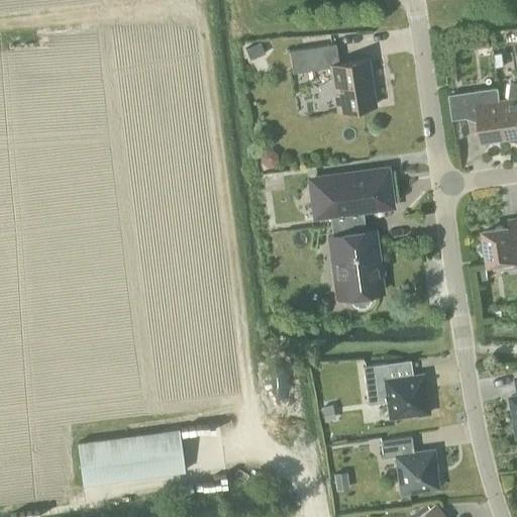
[(490,48),(488,34),(475,35),(477,50),(490,48)]
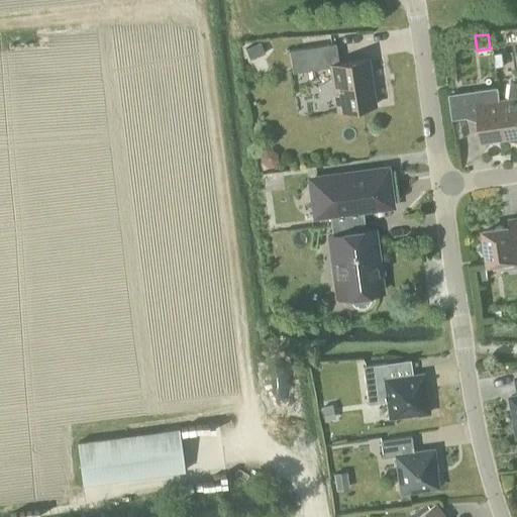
[(245,48),(249,60),(265,53),(260,41),(245,48)]
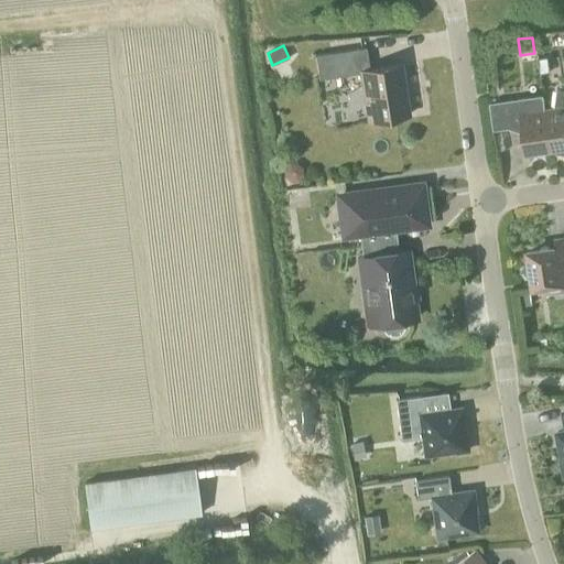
[(409,115),(401,64),(368,69),(365,47),(314,55),(318,79),(359,73),(367,121),(409,115)]
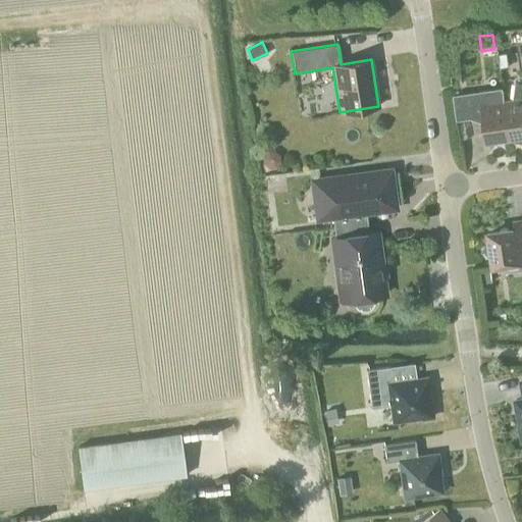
[(521,83),(515,85),(513,101),(505,102),(504,102),(509,138),(521,136),(521,83)]
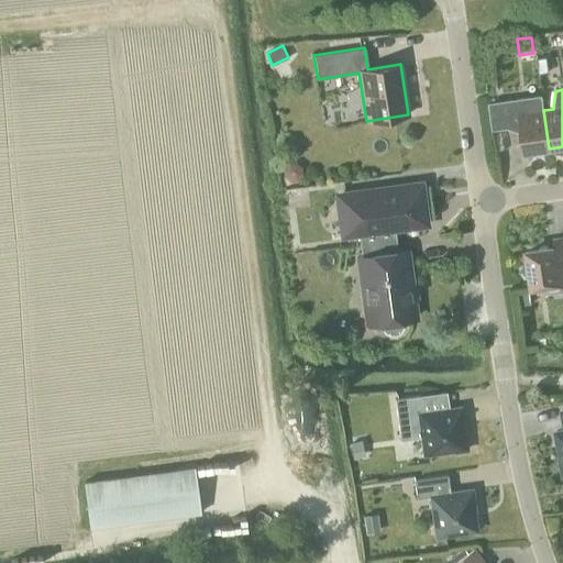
[(543,110),(544,110),(542,95),(488,102),(492,130),(519,127),(523,153),(549,148),(543,110)]
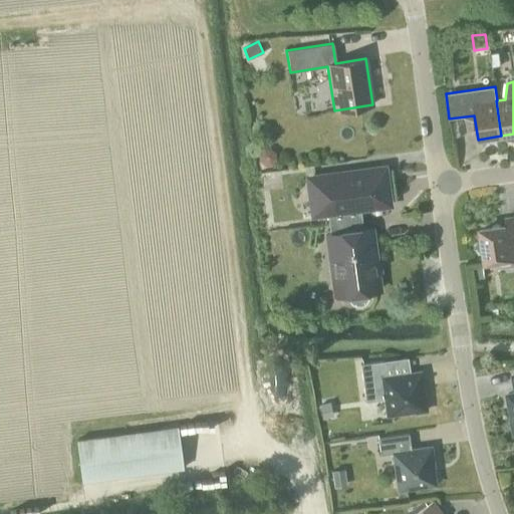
[(351,209),(388,204),(382,169),(308,179),(313,214),(326,212),(328,223),(353,220),(351,209)]
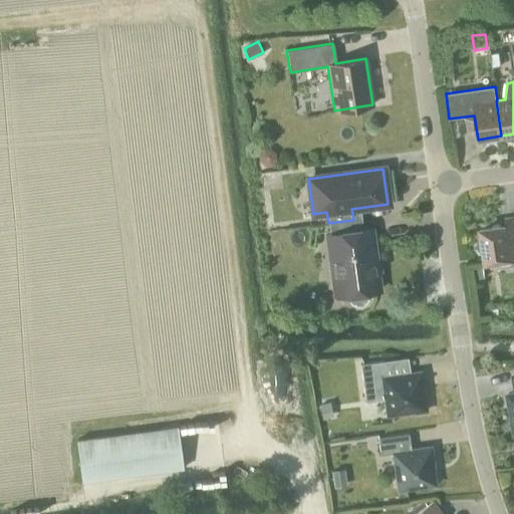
[(484,255),(485,263),(500,260),(501,267),(513,265),(513,217),(504,219),(505,227),(501,227),(498,225),(493,225),(491,229),(480,230),(482,243),(482,245),(481,246),(481,248),(481,249),(481,251),(482,253),(483,254),(484,255)]
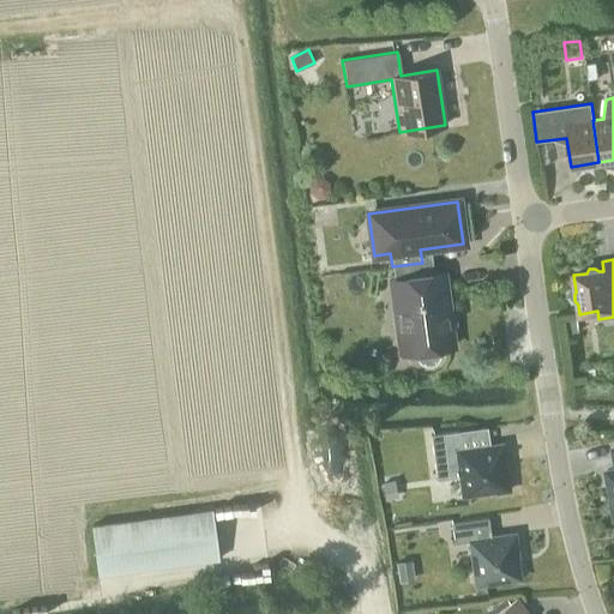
[(451,347),(441,274),(423,276),(422,263),(392,266),(393,280),(392,280),(402,353),(415,351),(415,353),(415,354),(415,355),(416,356),(417,359),(419,361),(421,362),(423,363),(426,363),(428,363),(429,363),(431,362),(433,361),(435,360),(437,359),(438,356),(438,355),(439,353),(439,351),(439,350),(438,348),(451,347)]
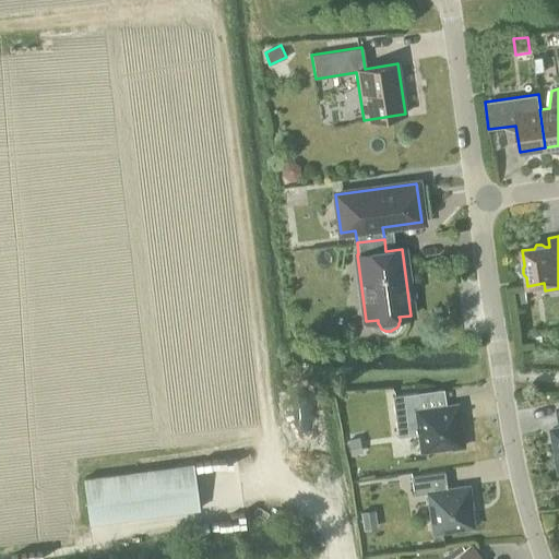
[(527,301),(525,287),(516,289),(518,302),(527,301)]
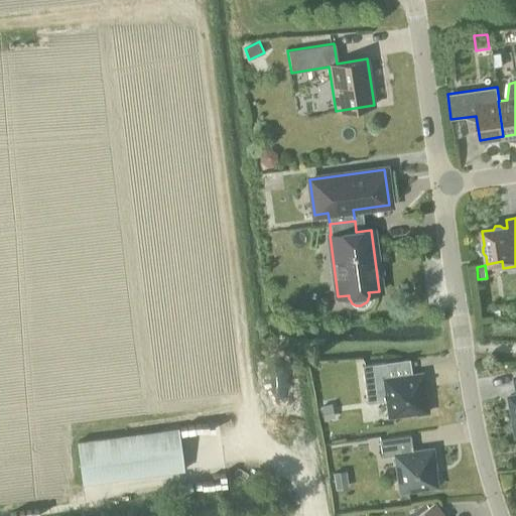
[(424,396),(421,373),(387,378),(384,363),(360,366),(366,403),(386,401),(388,417),(415,413),(415,414),(425,413),(427,411),(425,396),(424,396)]
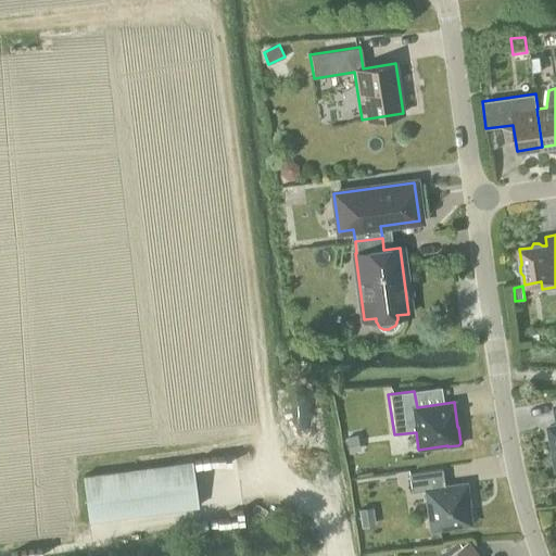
[(359,450),(357,433),(345,436),(348,452),(359,450)]
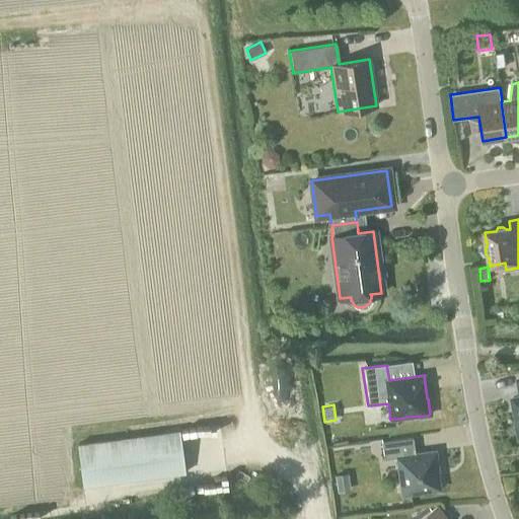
[(76,444),(82,486),(184,472),(178,431),(76,444)]
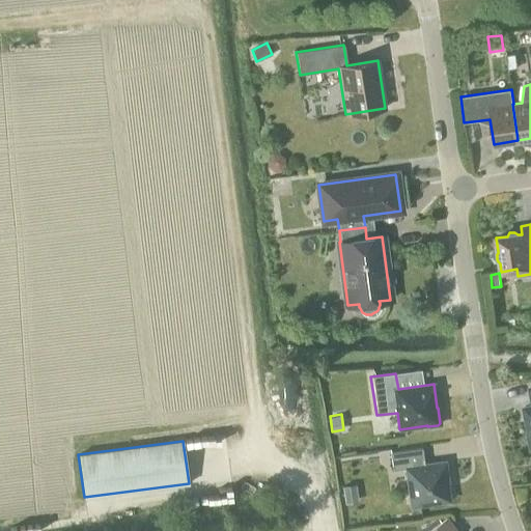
[(410,506),(449,501),(444,462),(423,465),(421,448),(390,453),(392,469),(404,468),(410,506)]
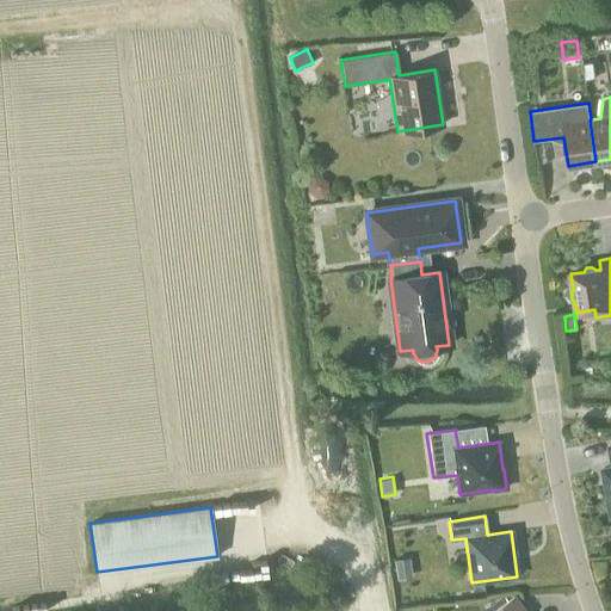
[(402,559),(388,561),(390,580),(405,578),(402,559)]
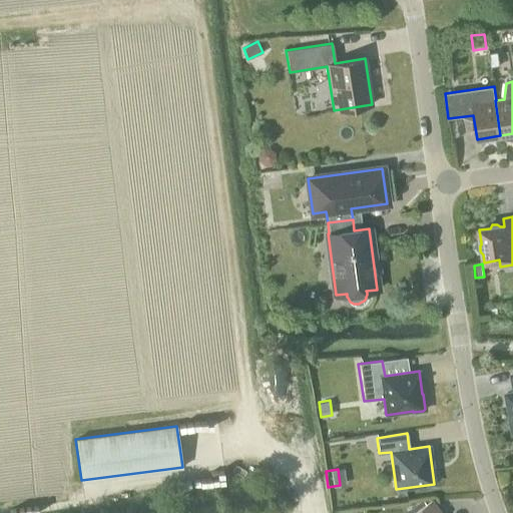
[(440,512),(431,499),(412,512),(440,512)]
